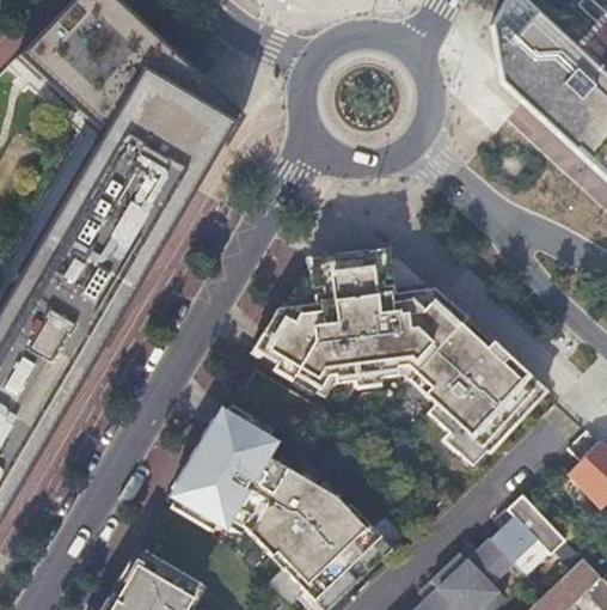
[(106,130),(0,309),(0,522),(245,111),(208,77),(123,0),(73,0),(20,54),(106,130)]
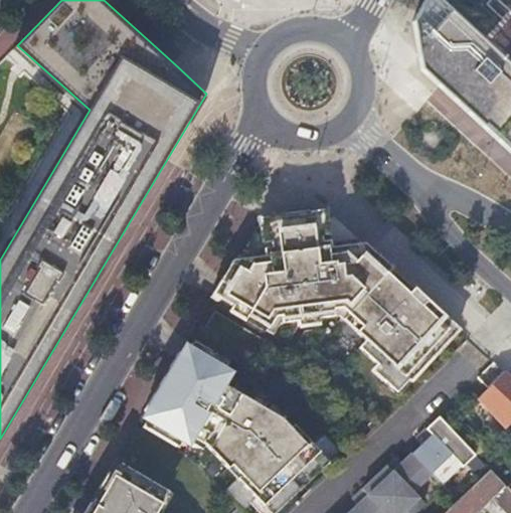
[(416,20),(424,69),(442,86),(510,148),(510,60),(444,0),(427,0),(419,13),(416,20)]
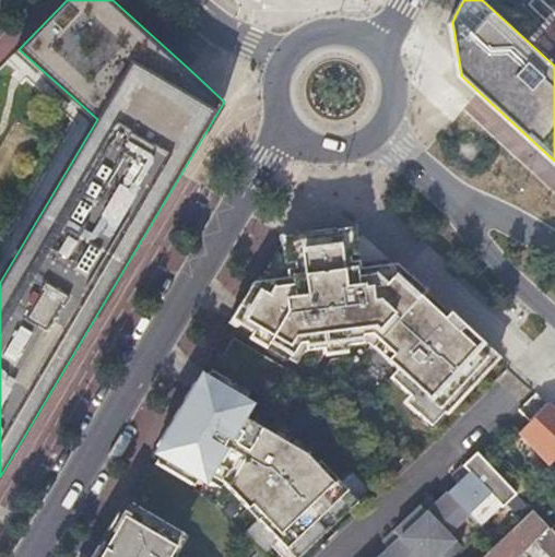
[(422,293),(427,287),(399,260),(362,265),(356,226),(284,236),(290,275),(256,280),(234,317),(302,356),(306,348),(329,345),(328,334),(344,332),(345,343),(365,341),(364,333),(374,332),(396,350),(390,355),(400,364),(392,371),(412,391),(406,398),(427,417),(440,404),(447,410),(500,355),(471,328),(468,331),(462,327),(465,322),(452,310),(447,315),(422,293)]
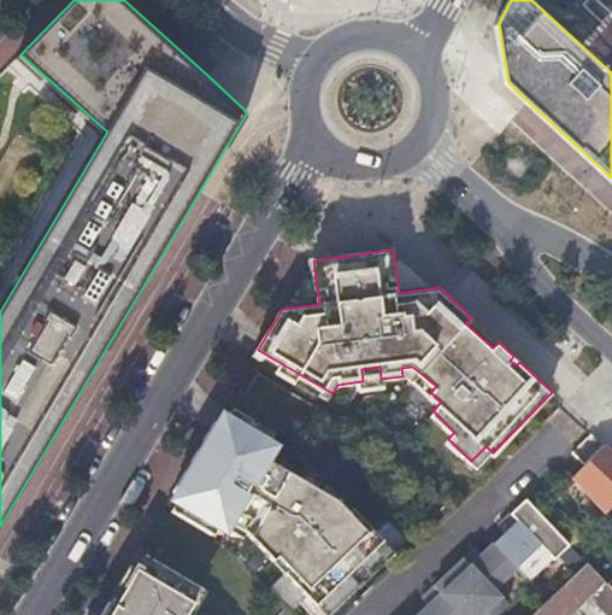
[(519,362),(513,356),(510,361),(516,365),(519,362)]
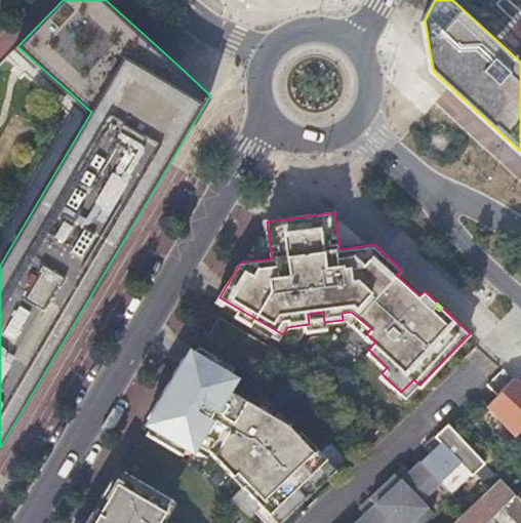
[(233,367),(199,347),(184,372),(182,376),(188,379),(179,394),(167,387),(156,405),(163,409),(148,434),(182,453),(190,440),(211,452),(235,476),(238,472),(248,482),(244,486),(279,522),(280,522),(338,469),(303,431),(298,434),(288,424),(275,436),(269,431),(276,416),(223,385),(233,367)]
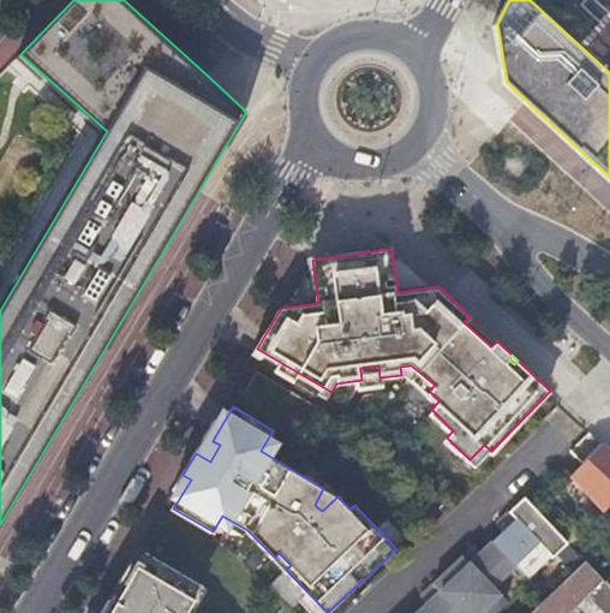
[(574,447),(586,459),(605,441),(593,429),(574,447)]
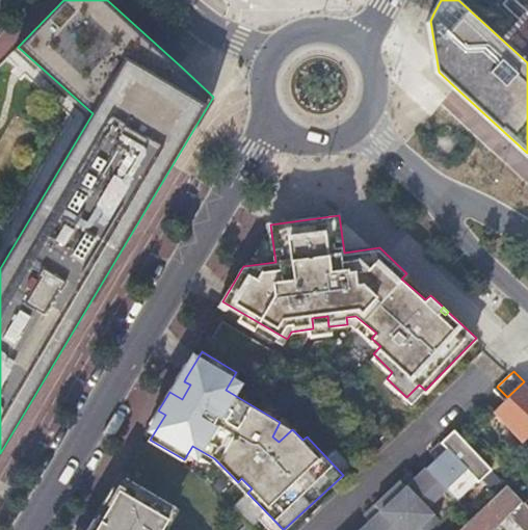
[(186,377),(180,373),(169,392),(182,399),(190,385),(184,381),(186,377)]
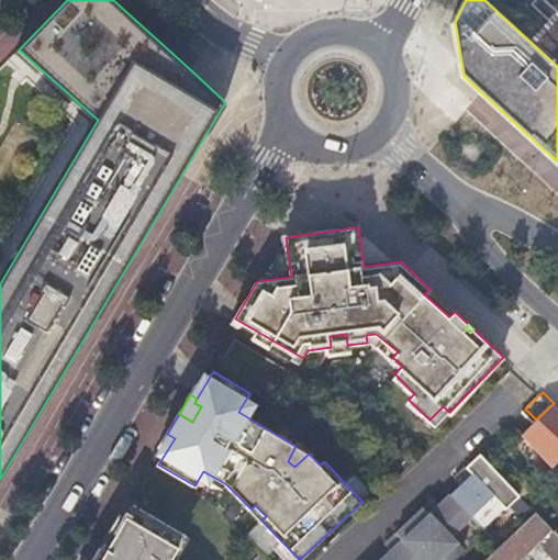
[(536,420),(524,432),(553,460),(557,456),(557,406),(554,403),(536,420)]
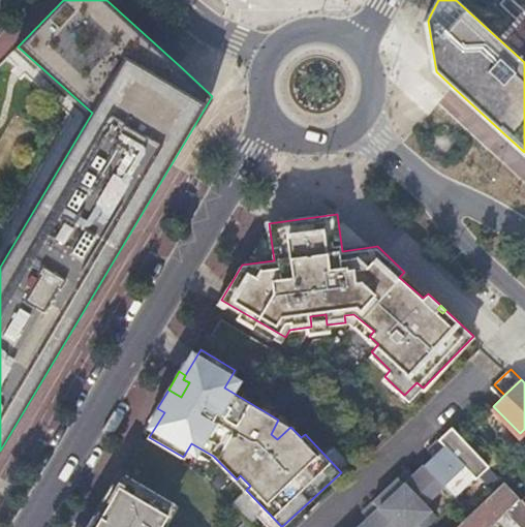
[(290,427),(278,420),(271,434),(277,439),(290,427)]
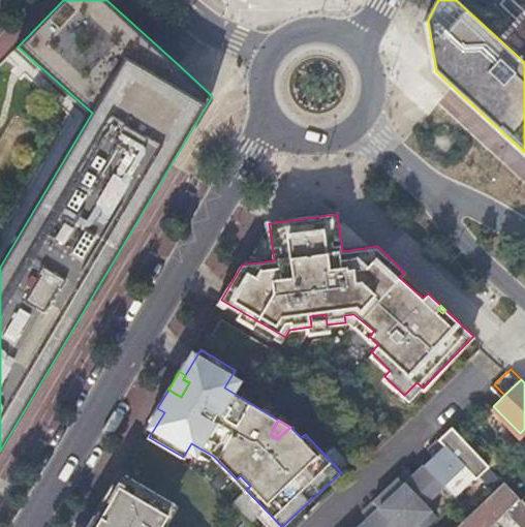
[(458,430),(454,426),(446,434),(450,438),(458,430)]
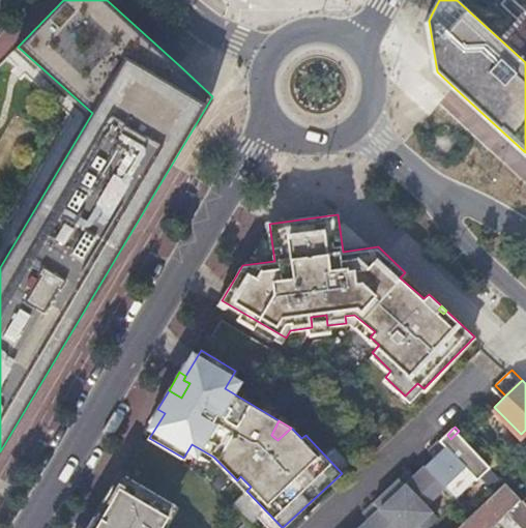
[(373,518),(362,527),(427,527),(438,518),(427,505),(467,467),(479,479),(493,466),(459,431),(450,439),(447,435),(432,449),(437,456),(428,465),(417,474),(412,468),(397,484),(403,490),(387,503),(382,498),(367,512),(373,518)]
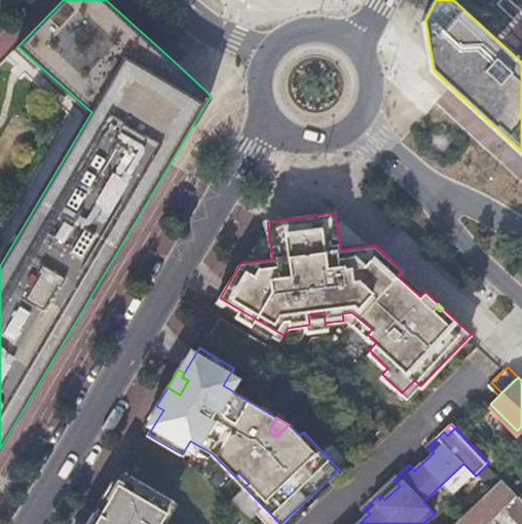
[(133,469),(123,462),(120,468),(113,480),(118,483),(126,471),(129,473),(133,469)]
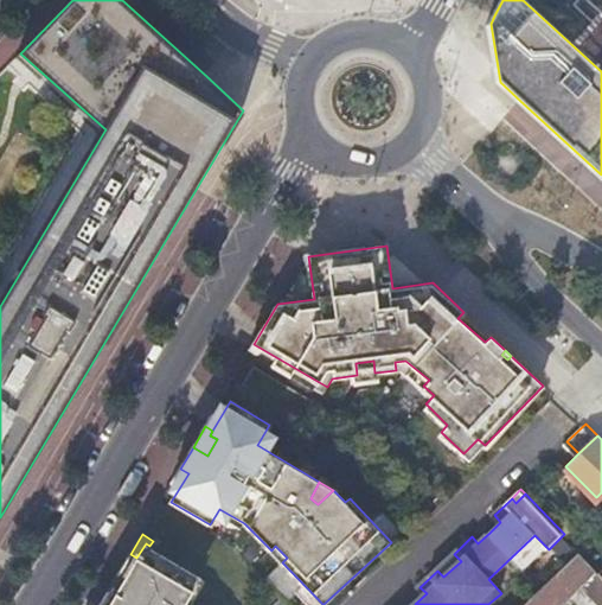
[(120,573),(100,604),(184,604),(202,577),(149,546),(146,543),(136,558),(130,554),(120,573)]
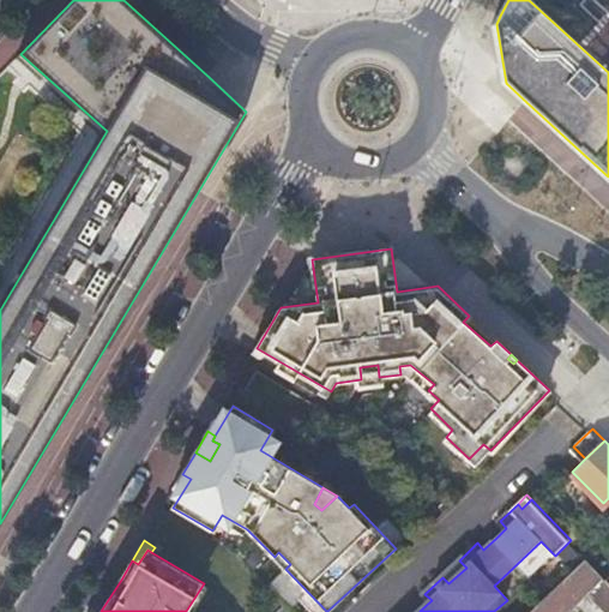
[(608,580),(607,579),(586,558),(544,599),(556,611),(568,611),(594,588),(608,604),(608,580)]
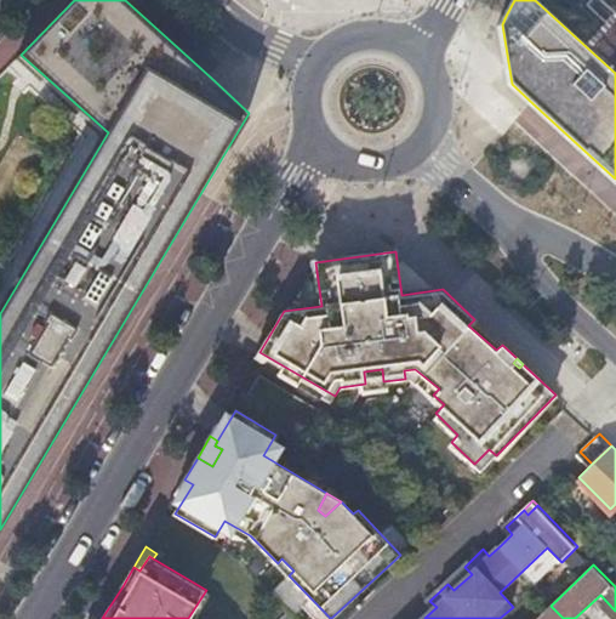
[(472,574),(465,567),(448,584),(454,590),(472,574)]
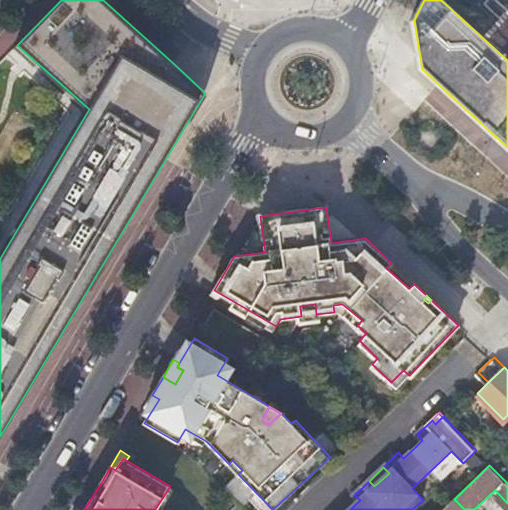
[(464,509),(454,499),(441,509),(464,509)]
